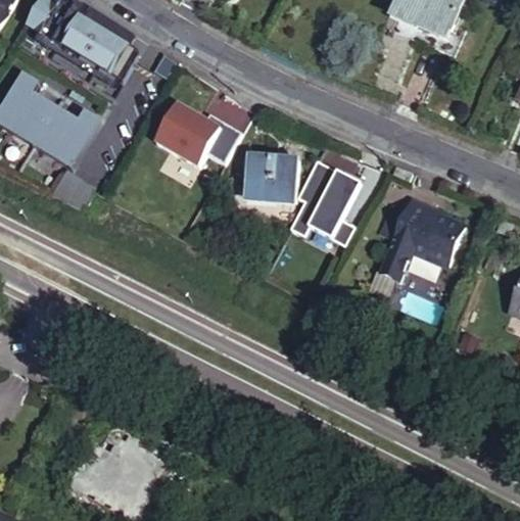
[(117,79),(134,52),(45,0),(41,0),(27,25),(117,79)]
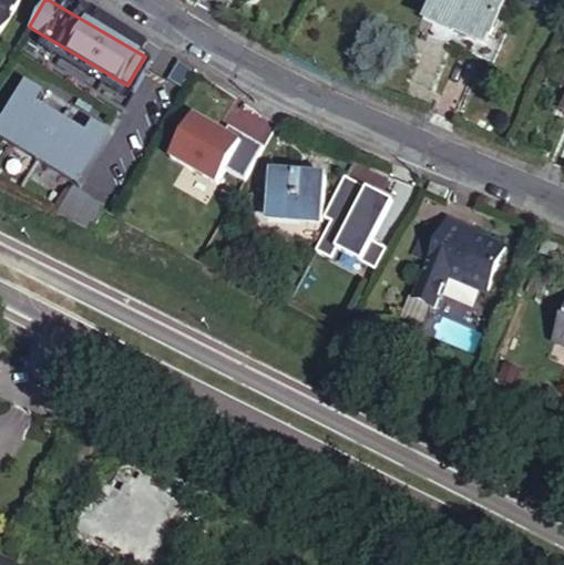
[(429,0),(426,7),(434,10),(424,31),(489,60),(503,29),(491,23),(501,0),(429,0)]
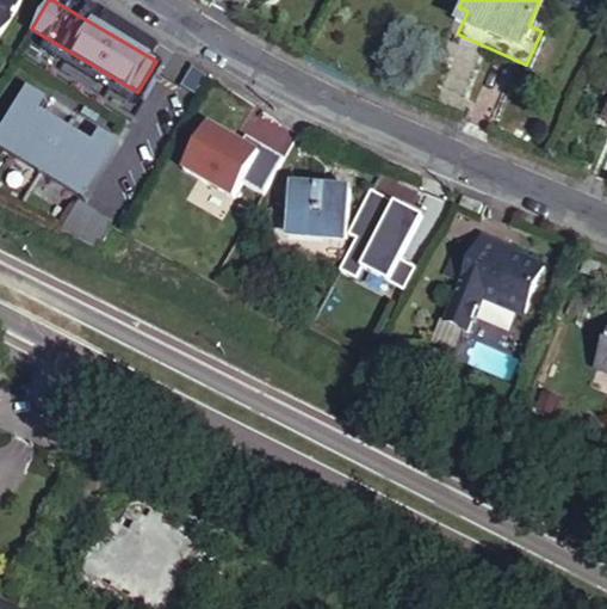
[(24,82),(0,121),(0,139),(82,189),(115,137),(95,125),(92,131),(39,99),(43,94),(24,82)]
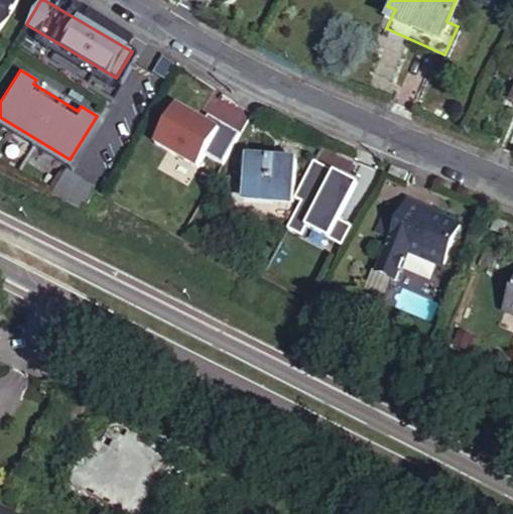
[(70,159),(0,117),(0,122),(68,163),(70,159)]
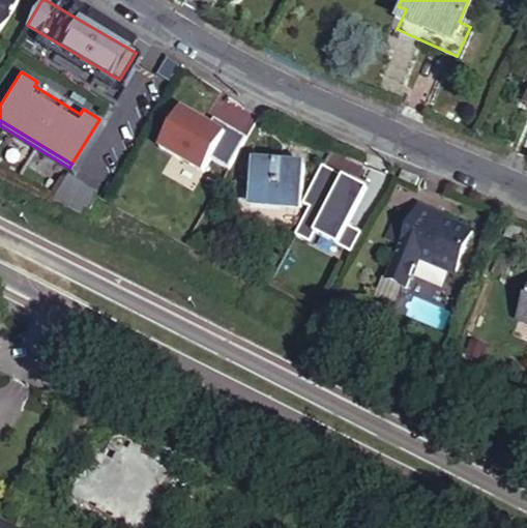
[(277,160),(242,158),(242,173),(250,174),(250,202),(298,204),(300,163),(285,162),(285,146),(277,146),(277,160)]
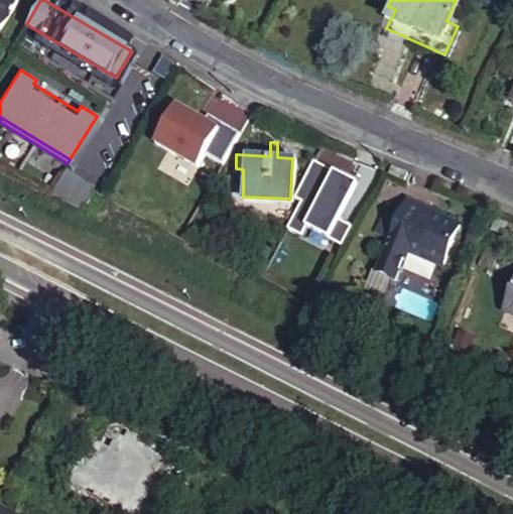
[(403,166),(393,161),(388,172),(399,177),(404,168),(403,166)]
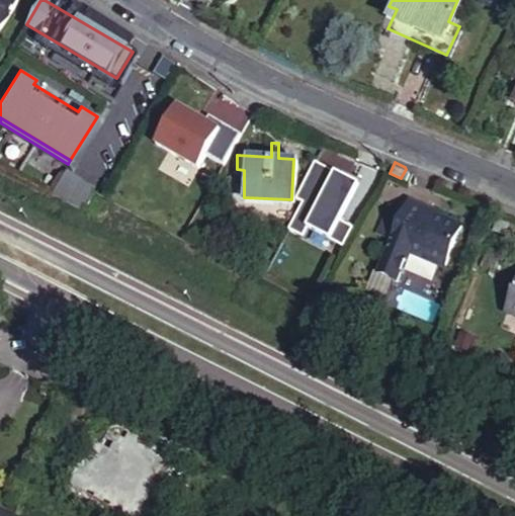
[(82,210),(94,186),(65,171),(52,195),(82,210)]
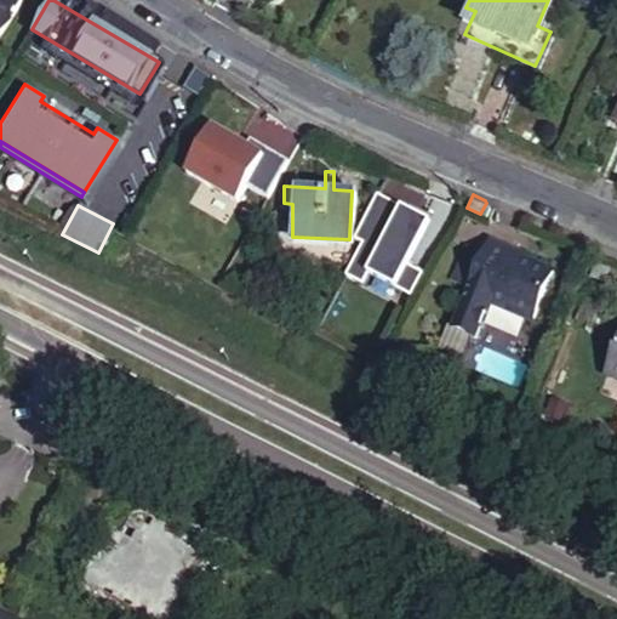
[(504,243),(484,236),(479,250),(464,283),(462,291),(484,300),(526,318),(548,266),(503,248),(504,243)]
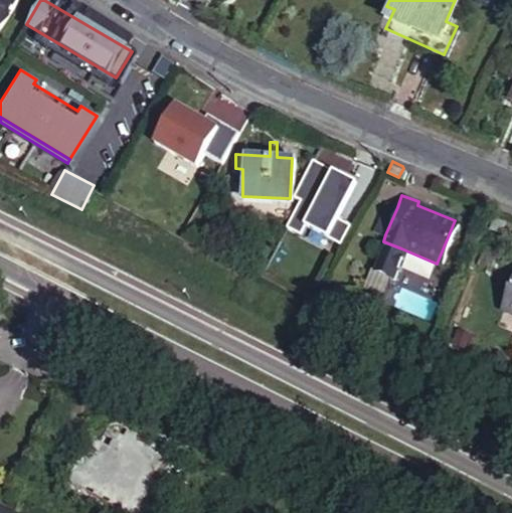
[(385,234),(397,207),(381,200),(370,228),(385,234)]
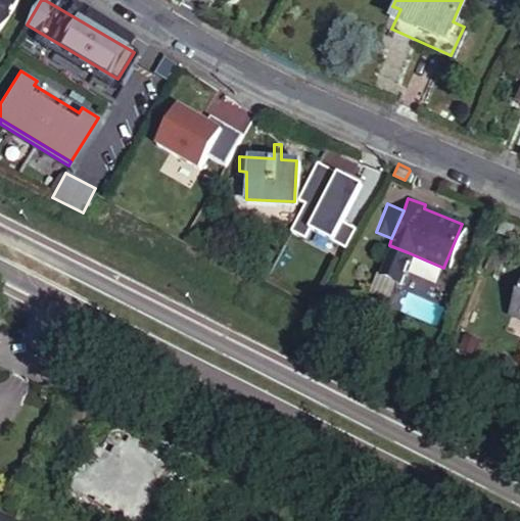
[(408,252),(389,245),(378,272),(396,280),(408,252)]
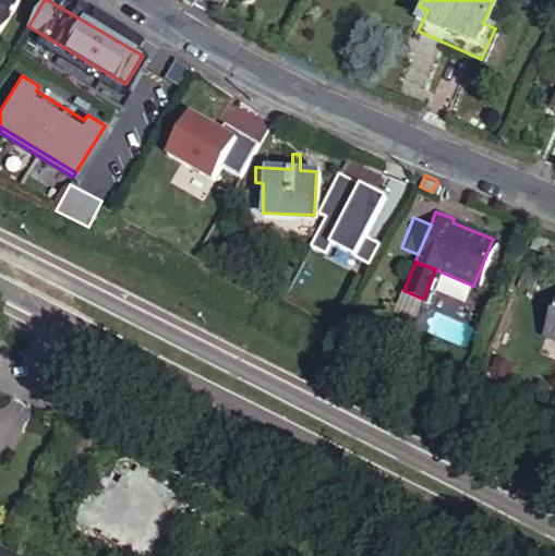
[(554,338),(554,292),(539,331),(554,338)]
